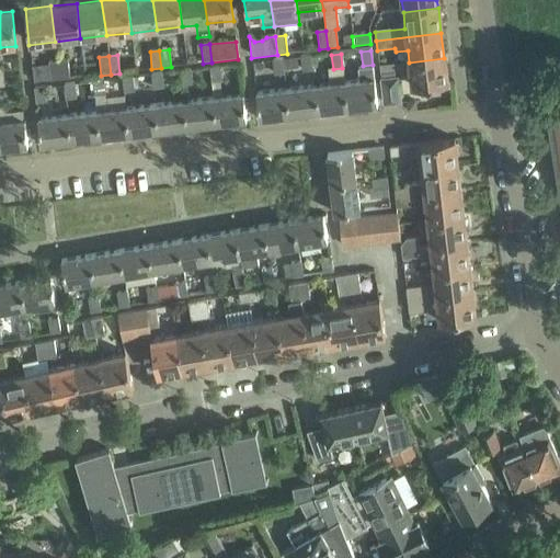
[(310,57),(300,58),(303,72),(312,71),(310,57)]
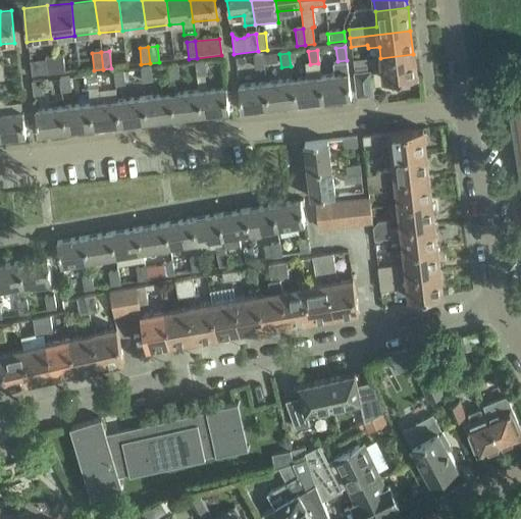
[(380,58),(353,61),(354,70),(373,68),(374,71),(382,71),(383,83),(416,79),(413,54),(380,58)]
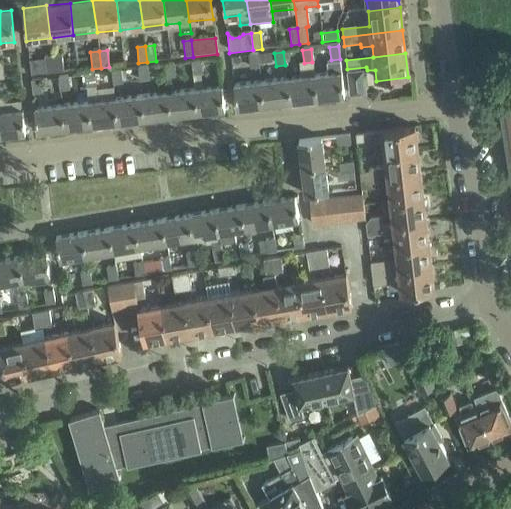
[(258,55),(249,57),(250,69),(259,68),(258,55)]
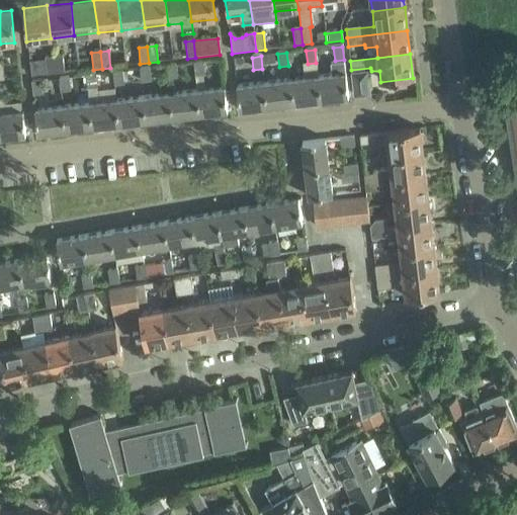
[(55,74),(64,73),(62,57),(54,58),(55,74)]
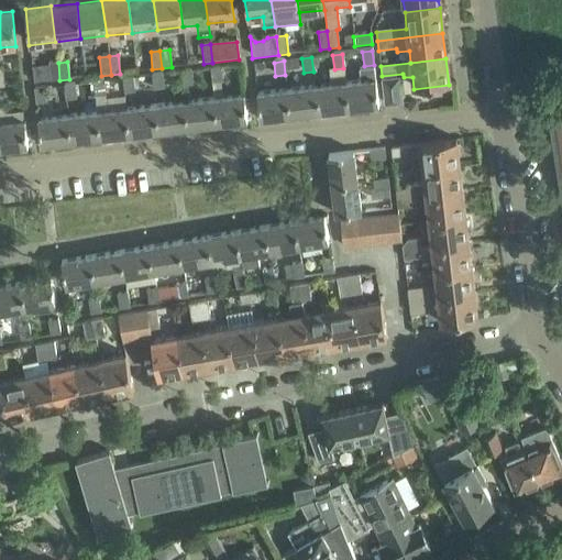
[(51,81),(59,80),(58,63),(48,64),(51,81)]
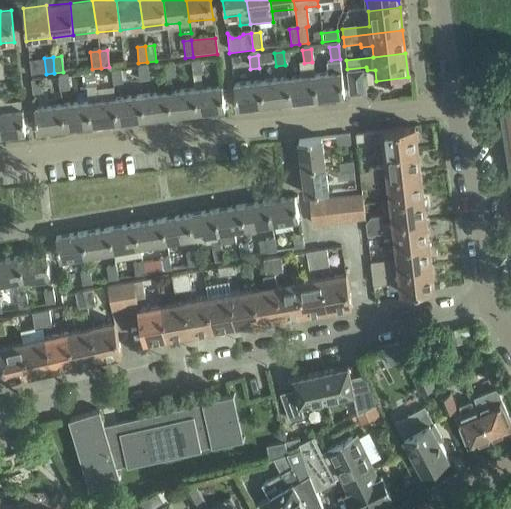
[(191,63),(193,76),(202,75),(200,62),(191,63)]
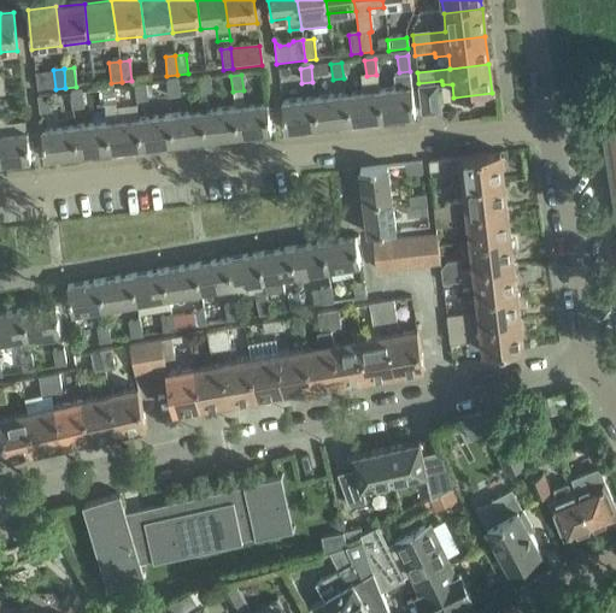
[(394,90),(379,93),(382,121),(415,117),(411,89),(411,84),(410,76),(393,77),(394,90)]
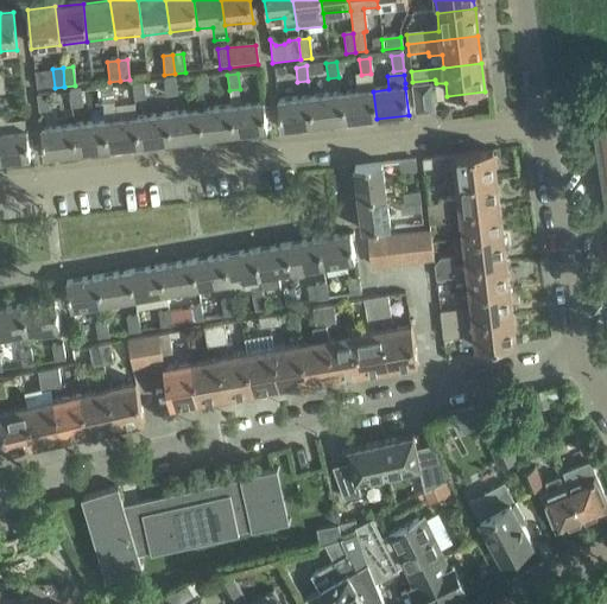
[(196,78),(197,94),(208,93),(207,77),(196,78)]
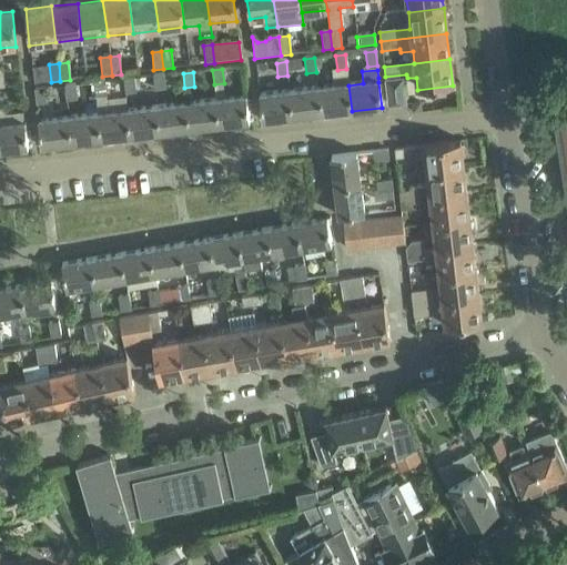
[(153,78),(155,91),(164,90),(163,77),(153,78)]
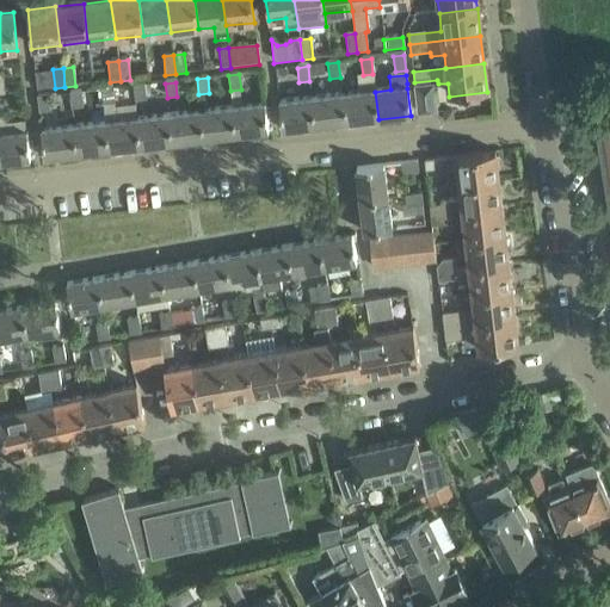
[(133,87),(135,103),(146,100),(143,86),(133,87)]
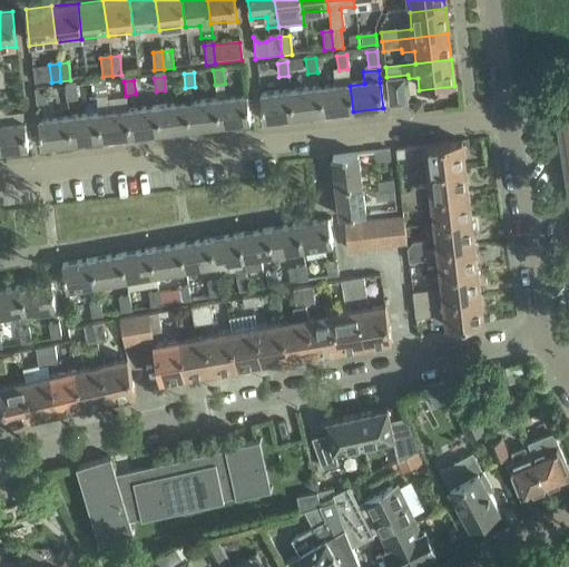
[(386,81),(390,107),(406,105),(404,80),(386,81)]
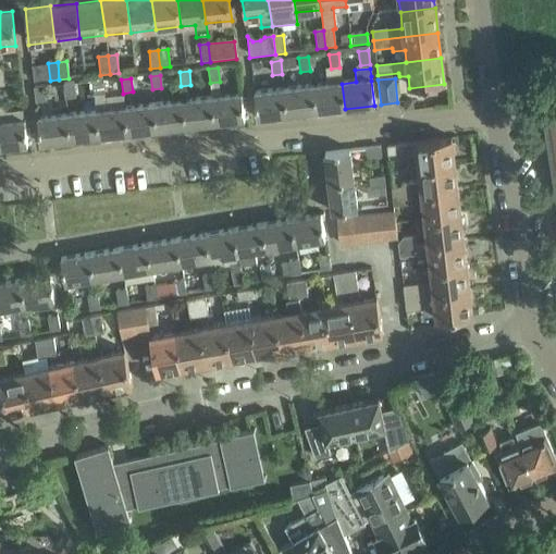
[(93,83),(95,97),(103,96),(102,82),(93,83)]
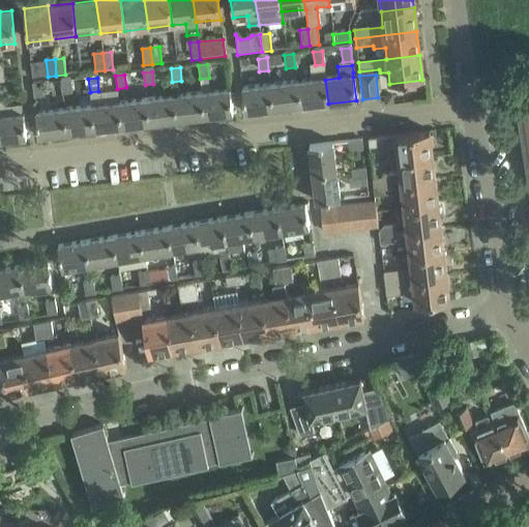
[(299,107),(328,104),(325,80),(296,83),(299,107)]
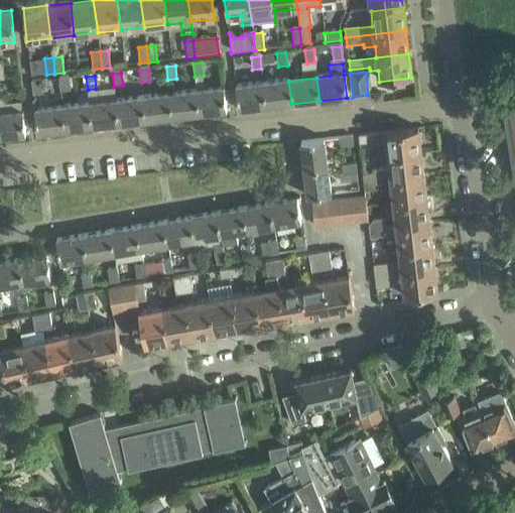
[(58,80),(60,93),(70,92),(68,79),(58,80)]
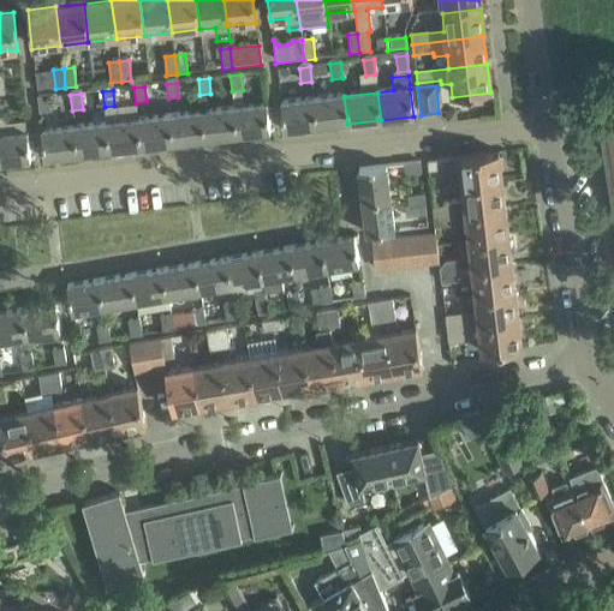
[(344,96),(314,100),(316,127),(347,124),(344,96)]
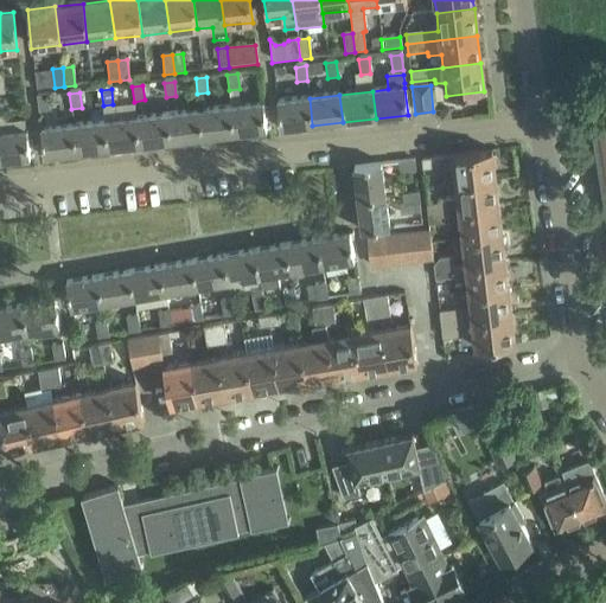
[(37,97),(38,113),(49,111),(48,96),(37,97)]
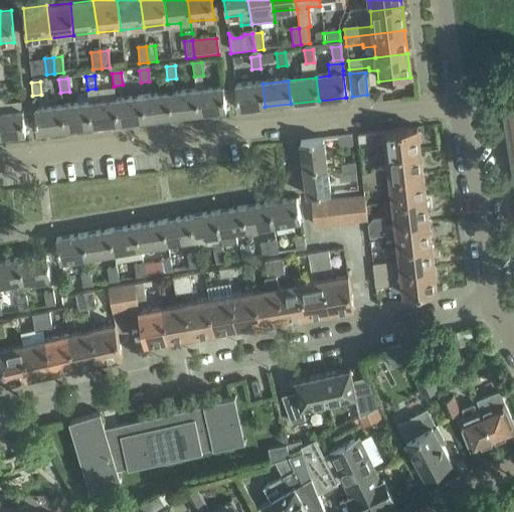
[(237,110),(265,107),(263,83),(234,87),(237,110)]
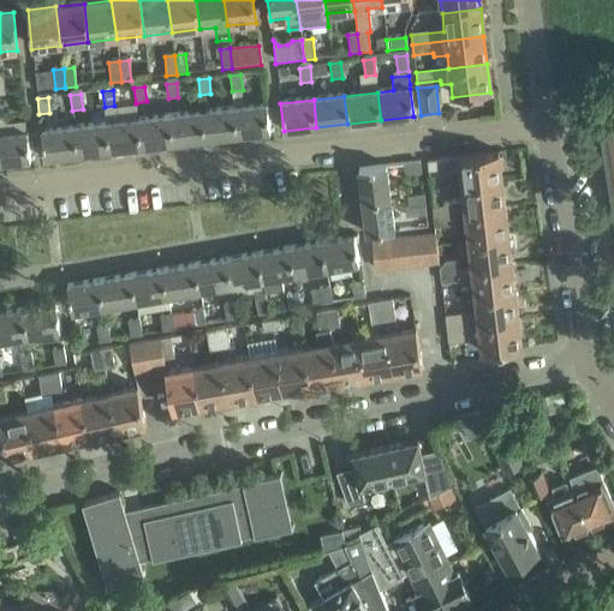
[(114,106),(105,107),(106,125),(109,153),(142,148),(138,120),(136,106),(115,108),(114,106)]
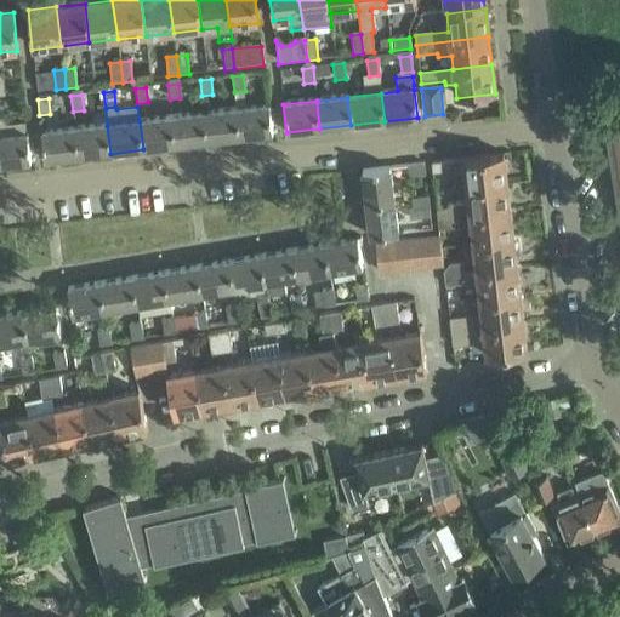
[(269,107),(237,110),(239,138),(272,135),(269,107)]
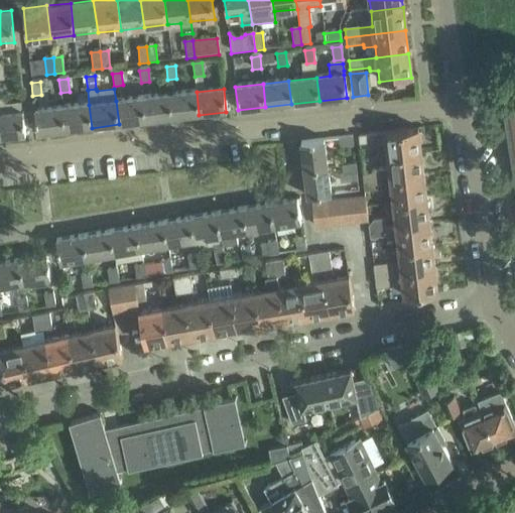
[(197,92),(169,95),(172,118),(199,115),(197,92)]
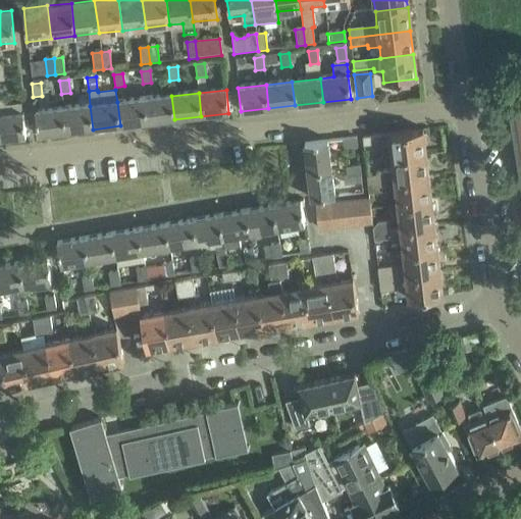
[(171,96),(144,99),(147,122),(174,119),(171,96)]
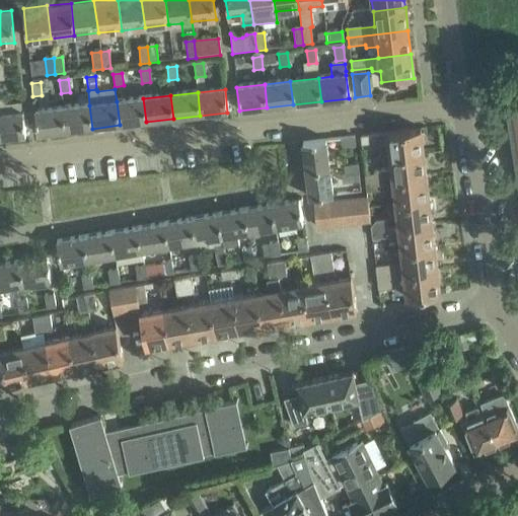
[(143,98),(117,101),(120,125),(146,122),(143,98)]
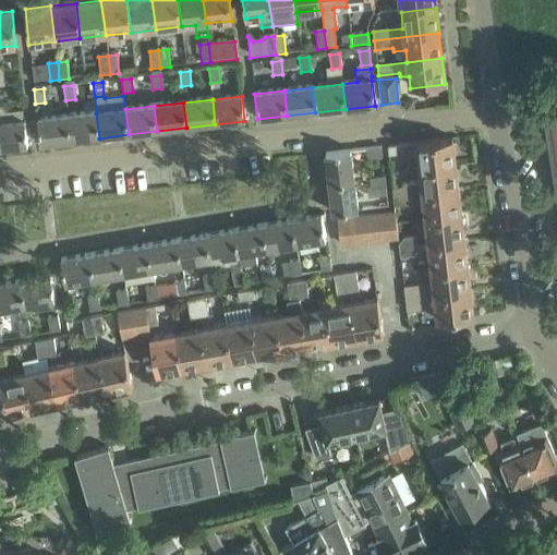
[(2,108),(0,107),(0,149),(27,146),(23,111),(5,113),(4,107),(2,108)]
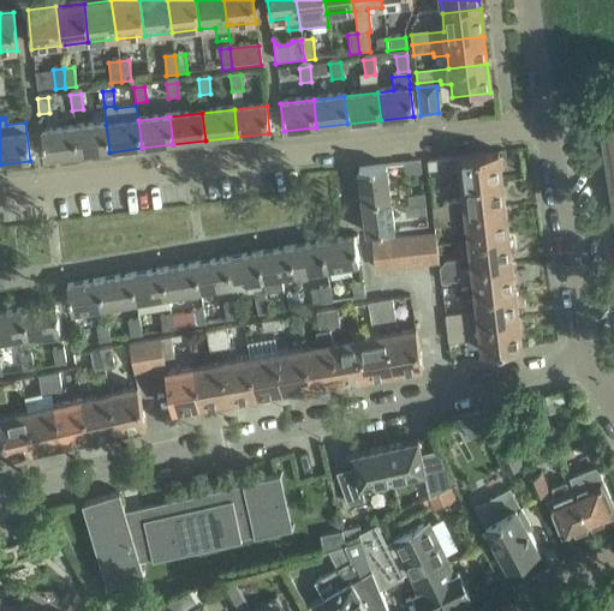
[(106,125),(75,129),(77,156),(109,153),(106,125)]
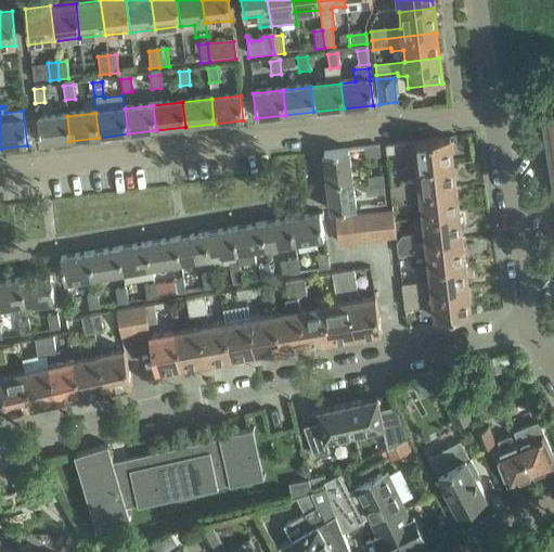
[(37,119),(40,144),(69,141),(67,116),(37,119)]
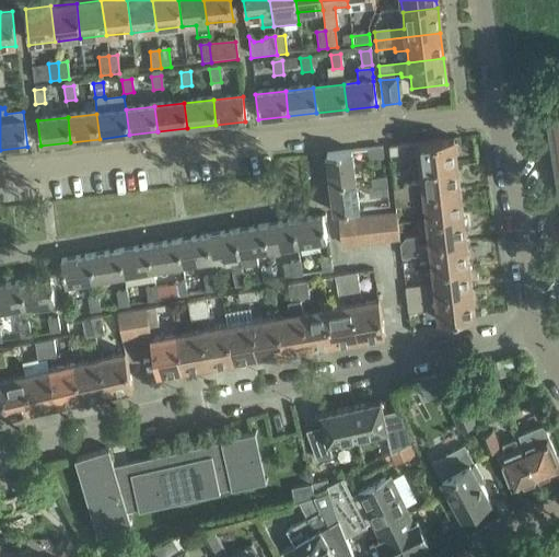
[(546,119),(558,197),(558,122),(554,123),(552,118),(546,119)]
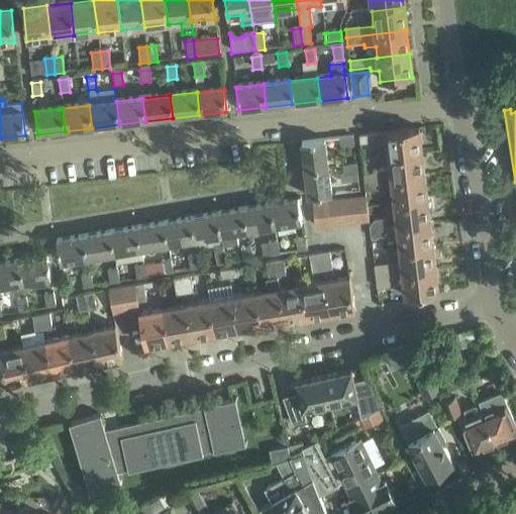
[(387,146),(389,158),(421,153),(418,130),(358,137),(359,145),(376,143),(377,147),(387,146)]
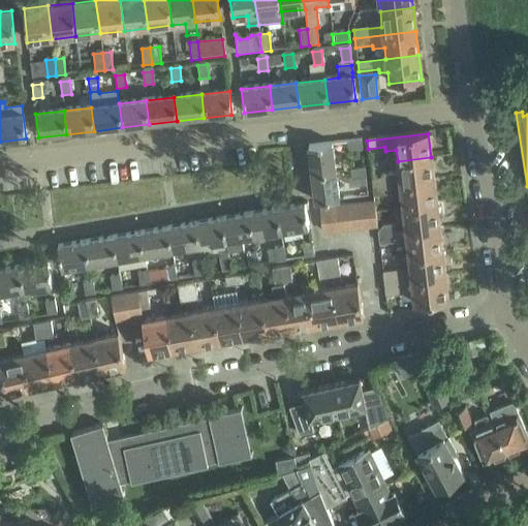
[(361,142),(347,143),(348,152),(362,150),(361,142)]
